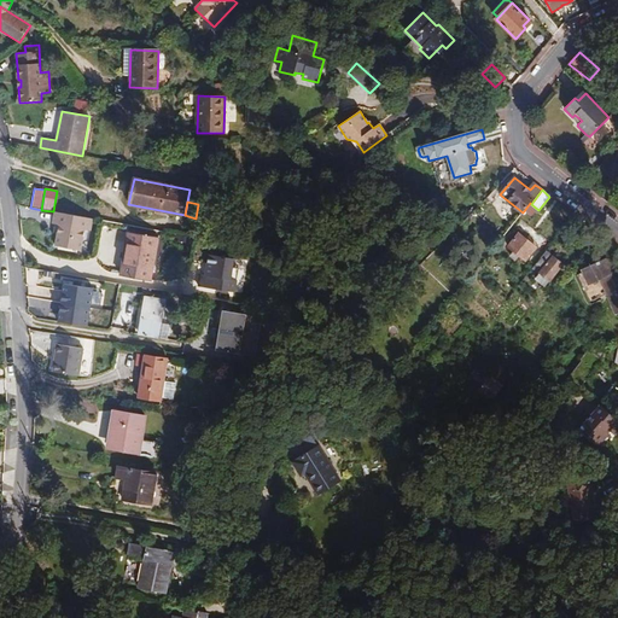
[(91,219),(52,211),(51,223),(57,225),(53,245),(79,250),(82,229),(88,231),(91,219)]
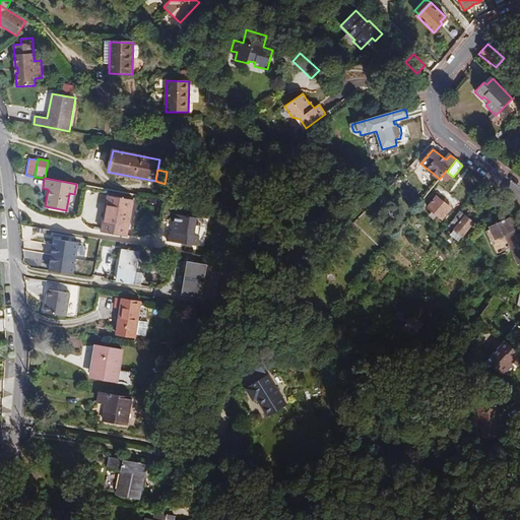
[(102,232),(127,236),(133,200),(109,196),(102,232)]
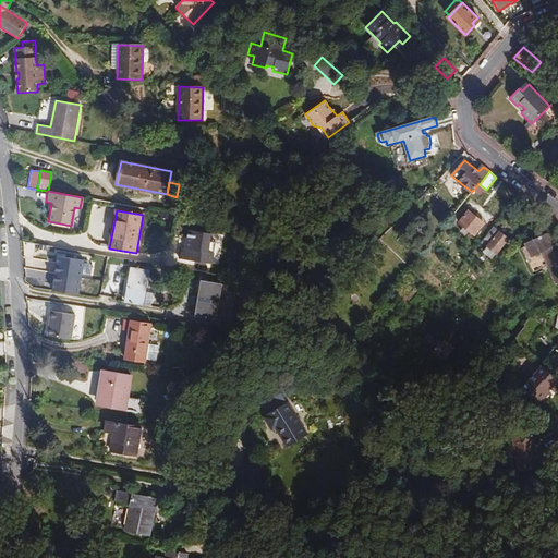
[(473,214),(469,210),(459,222),(470,231),(475,235),(484,222),(480,219),(473,214)]
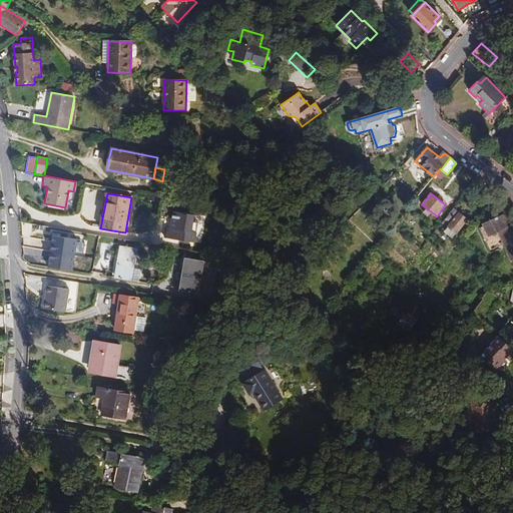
[(432,212),(422,204),(419,207),(429,215),(432,212)]
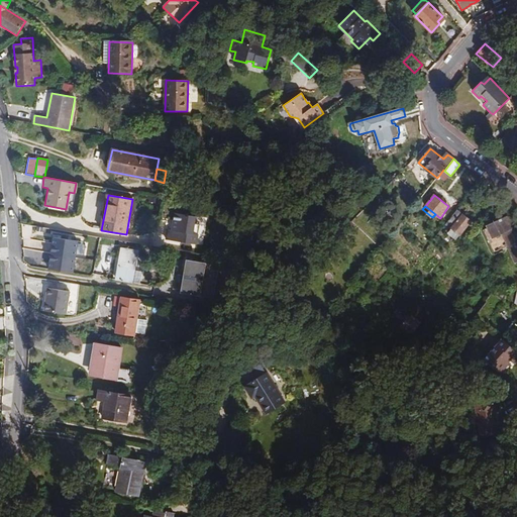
[(169,230),(167,239),(197,244),(199,234),(194,233),(196,216),(176,213),(173,230),(169,230)]
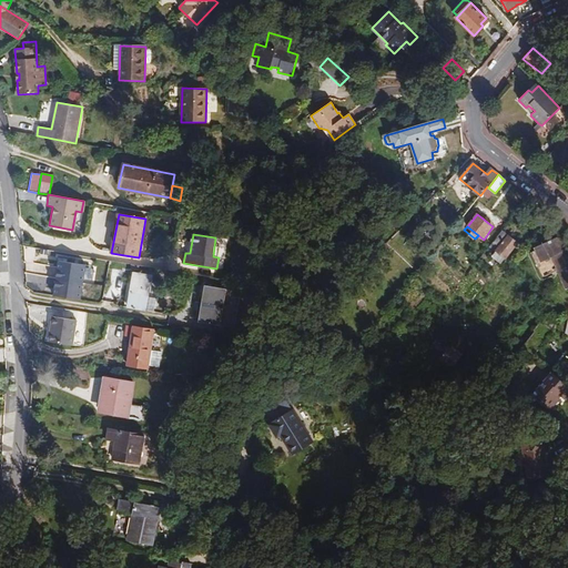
[(567,288),(567,244),(564,234),(534,247),(536,251),(531,253),(543,279),(558,272),(566,290),(567,288)]
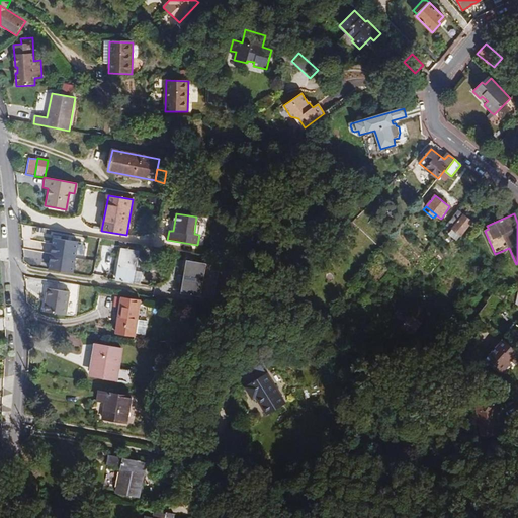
[(457,240),(471,221),(464,216),(449,234),(457,240)]
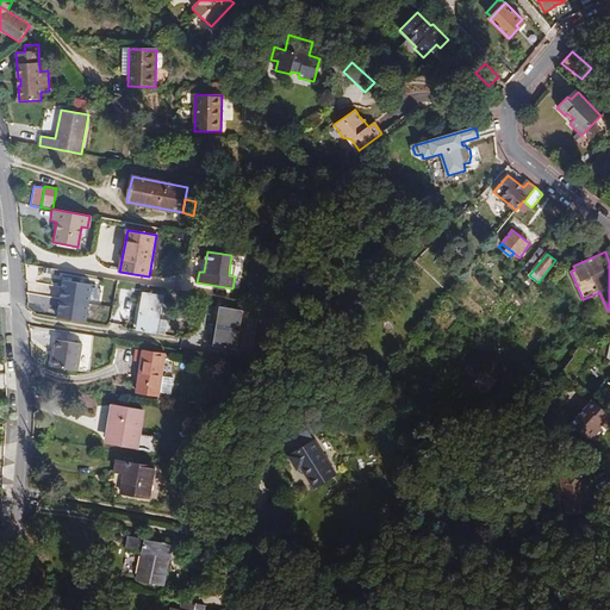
[(64,280),(58,318),(87,323),(93,285),(64,280)]
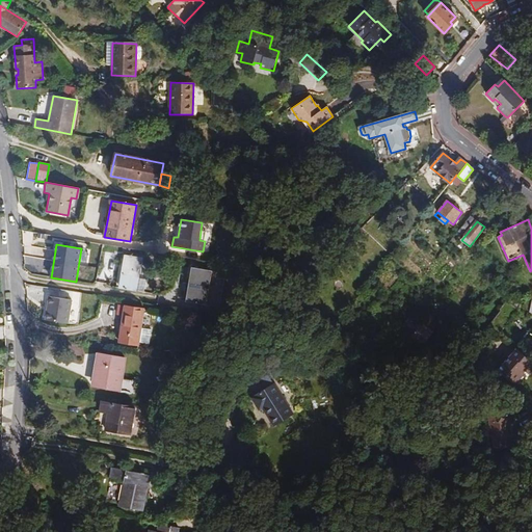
[(121,289),(136,291),(138,278),(141,259),(126,256),(121,289)]
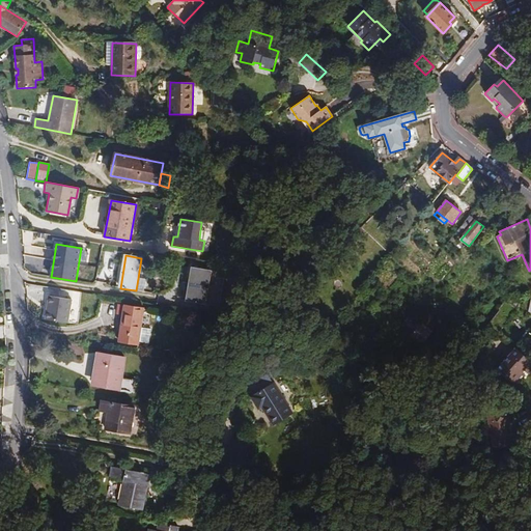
[(191,267),(186,301),(205,305),(212,271),(191,267)]
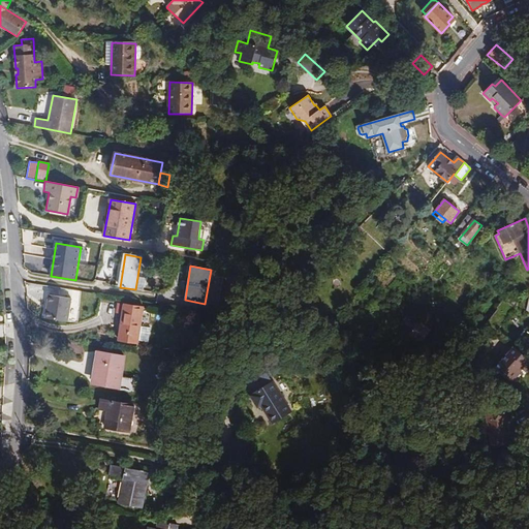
[(145,278),(137,277),(135,289),(143,290),(145,278)]
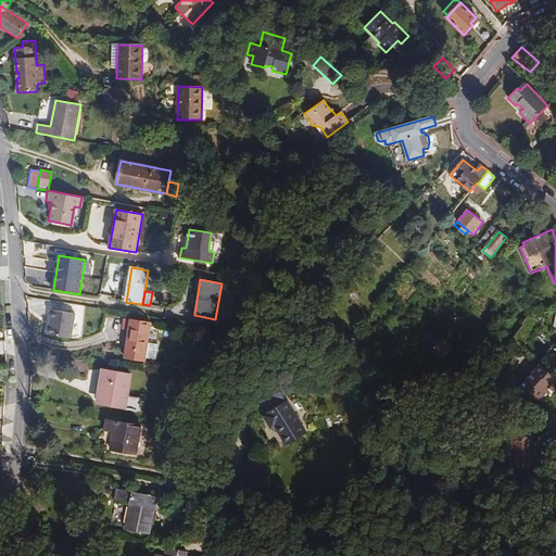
[(75,314),(51,310),(48,335),(71,338),(75,314)]
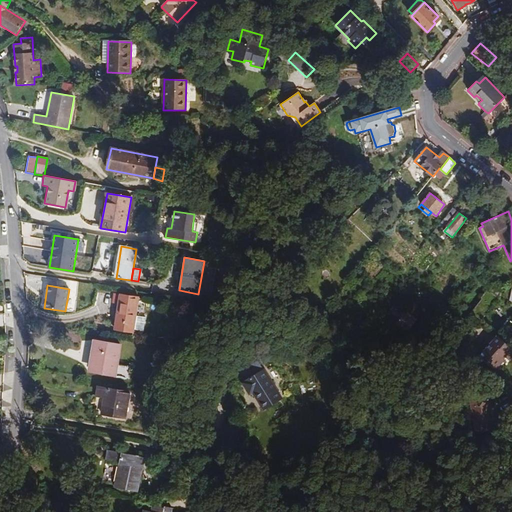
[(487,291),(497,299),(501,294),(491,286),(487,291)]
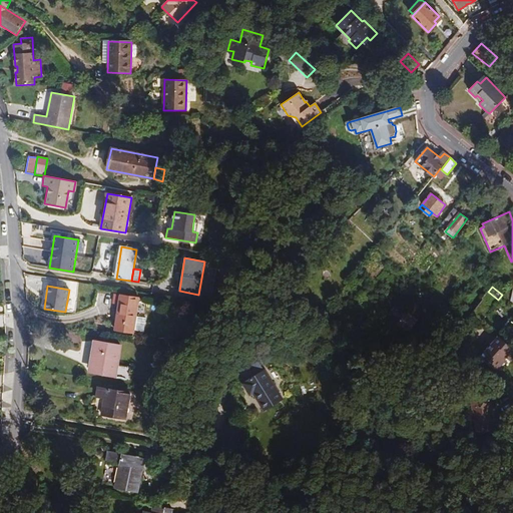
[(133,330),(138,298),(114,294),(113,303),(119,304),(114,331),(133,334),(133,330)]
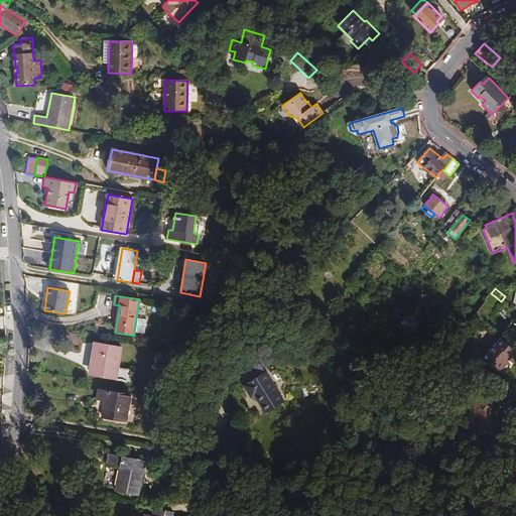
[(411,315),(399,331),(413,340),(424,325),(411,315)]
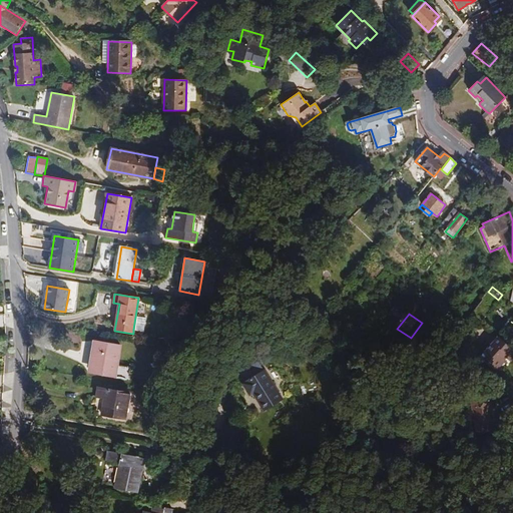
[(146,318),(136,317),(133,330),(144,332),(146,318)]
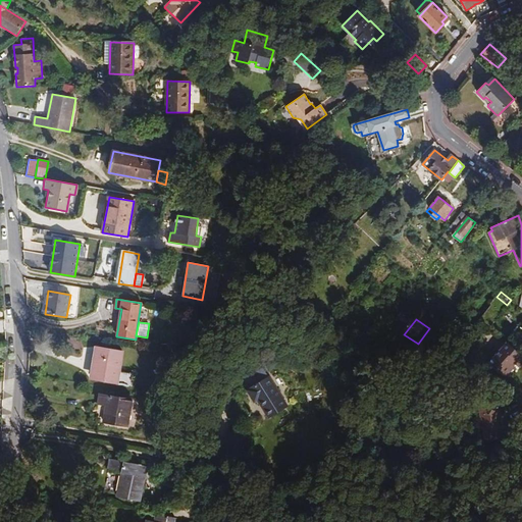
[(521,358),(521,355),(506,342),(487,363),(507,379),(516,369),(513,366),(515,364),(516,365),(519,362),(521,358)]
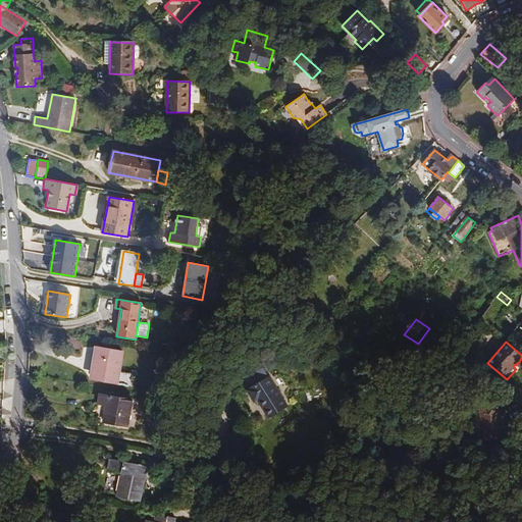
[(117,384),(122,352),(96,347),(95,357),(98,357),(94,379),(117,384)]
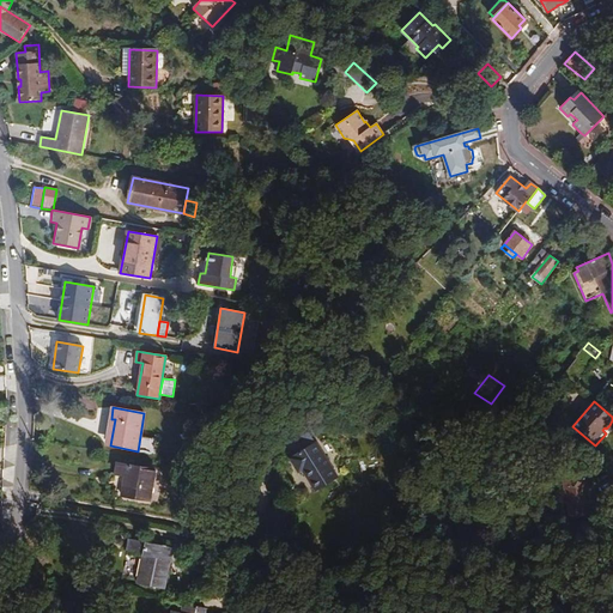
[(302,439),(308,448),(316,442),(311,434),(302,439)]
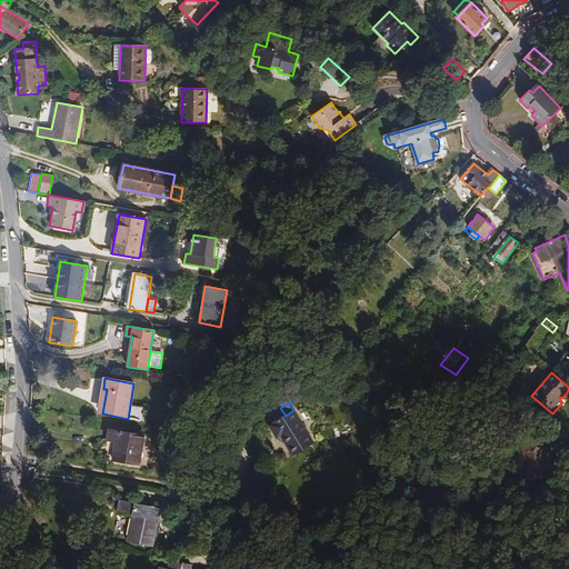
[(293,456),(313,442),(293,410),(286,416),(270,426),(278,438),(280,437),(281,436),(293,456)]
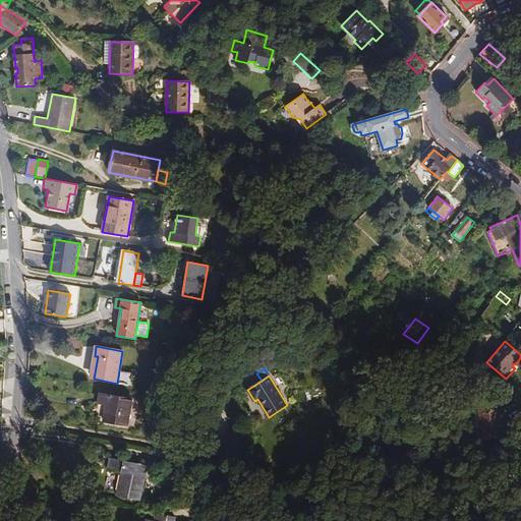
[(131,398),(100,393),(98,403),(106,404),(103,421),(127,425),(131,398)]
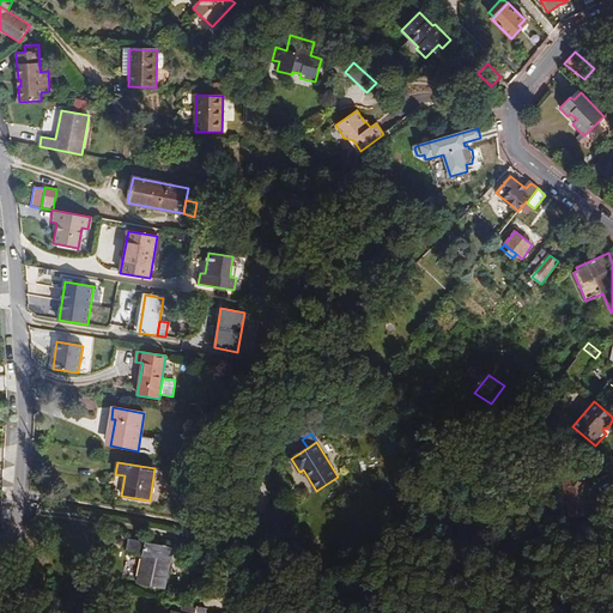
[(584,473),(563,477),(565,485),(569,507),(570,517),(592,514),(584,473)]
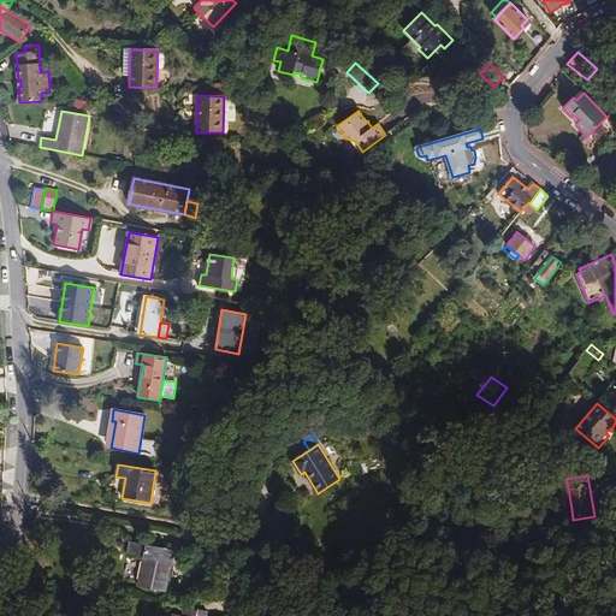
[(572,509),(568,487),(560,496),(561,504),(572,509)]
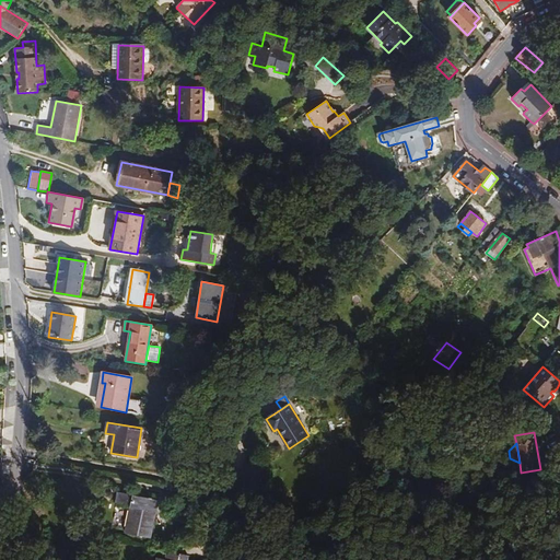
[(152,511),(154,500),(118,492),(116,504),(131,508),(126,533),(150,538),(155,512),(152,511)]
